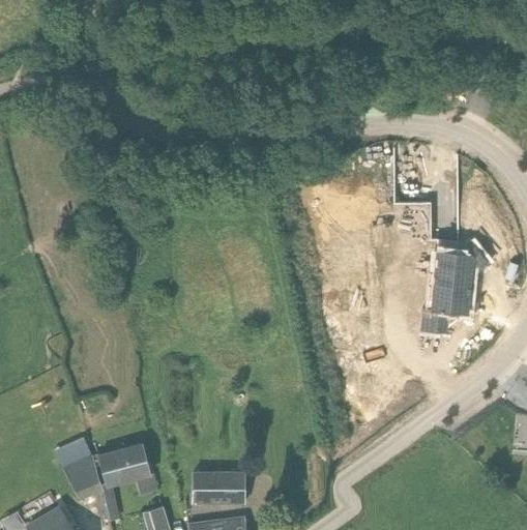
[(143,443),(100,454),(110,487),(152,475),(143,443)]
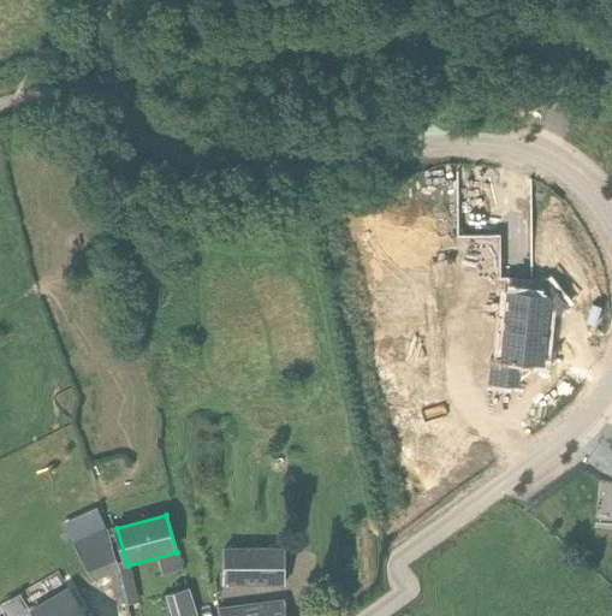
[(106,531),(77,544),(96,581),(124,569),(106,531)]
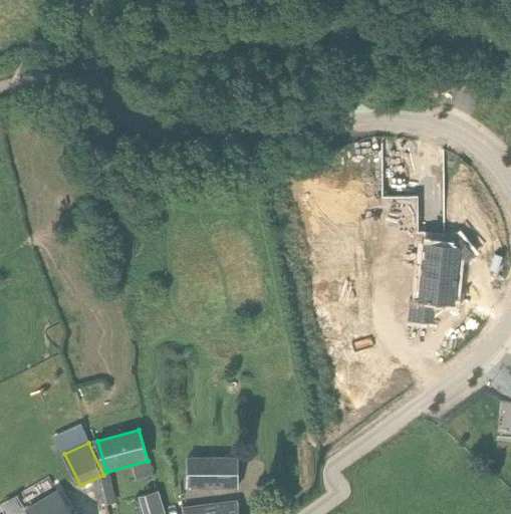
[(239,457),(189,456),(188,488),(239,489),(239,457)]
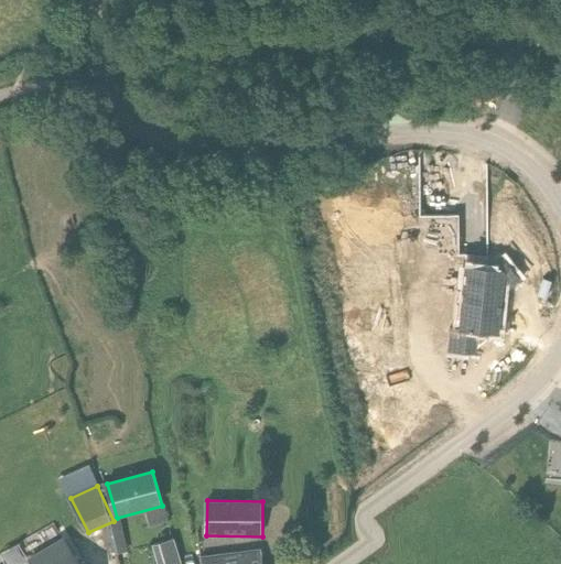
[(84,563),(69,538),(29,559),(31,563),(84,563)]
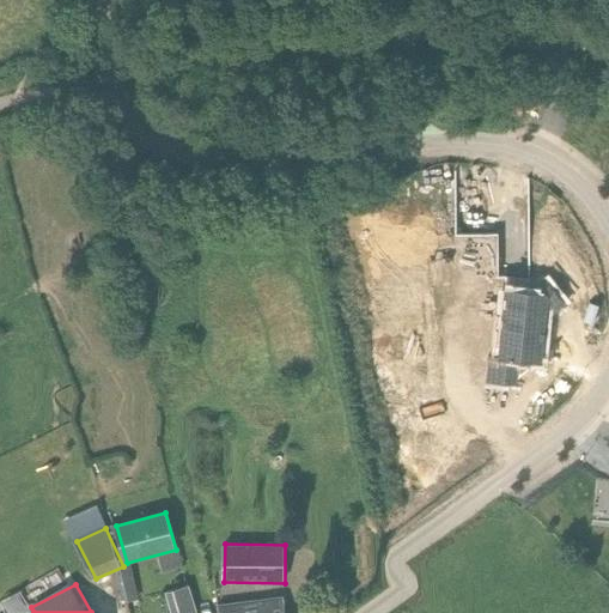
[(196,612),(190,589),(164,596),(168,612),(196,612)]
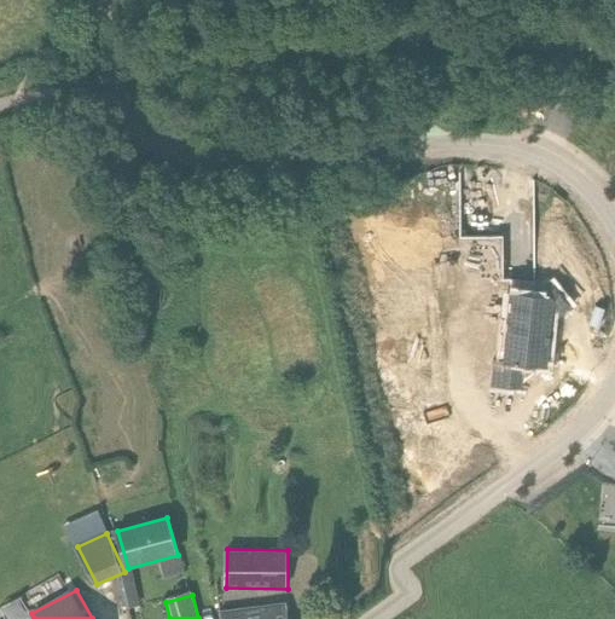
[(224,608),(224,618),(286,618),(285,603),(224,608)]
